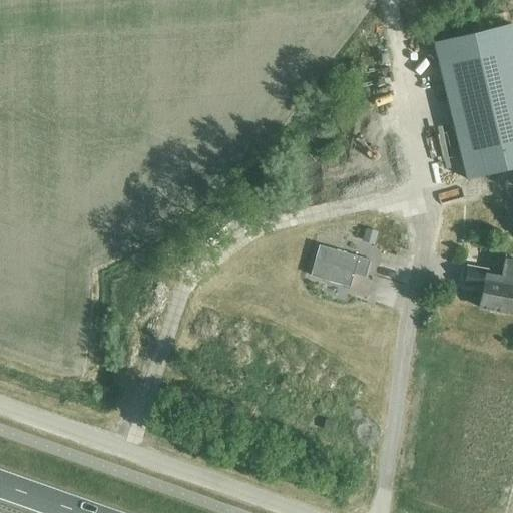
[(433,43),(465,179),(512,167),(512,32),(511,24),(433,43)]
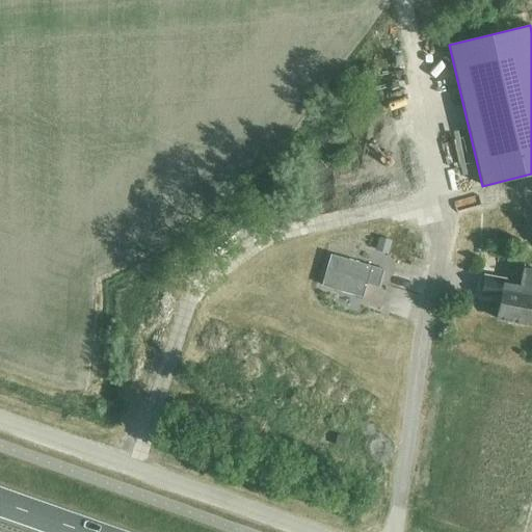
[(396,100),(415,96),(411,85),(394,89),(396,100)]
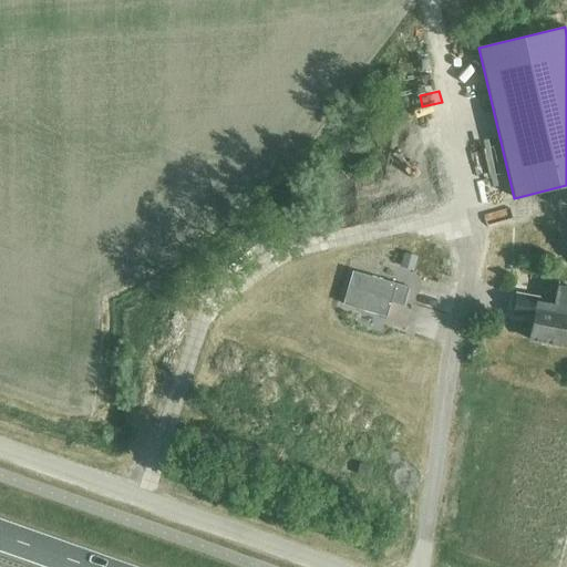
[(404,255),(401,265),(413,268),(416,258),(404,255)]
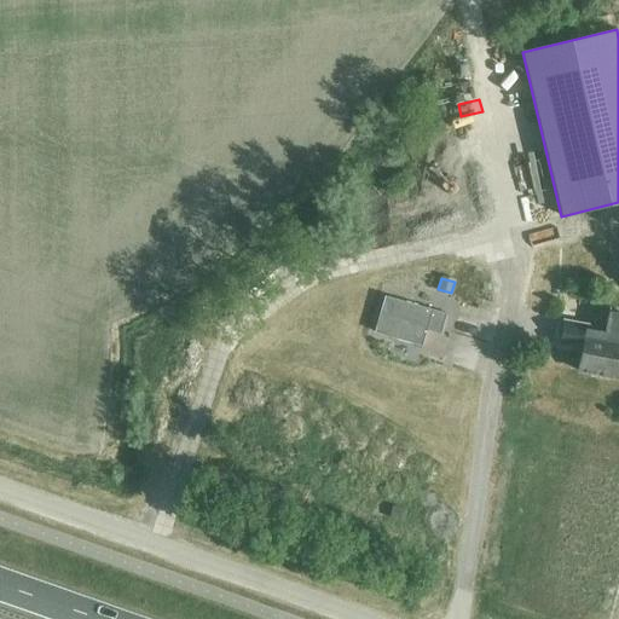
[(385,296),(374,334),(421,347),(426,331),(440,335),(446,314),(385,296)]
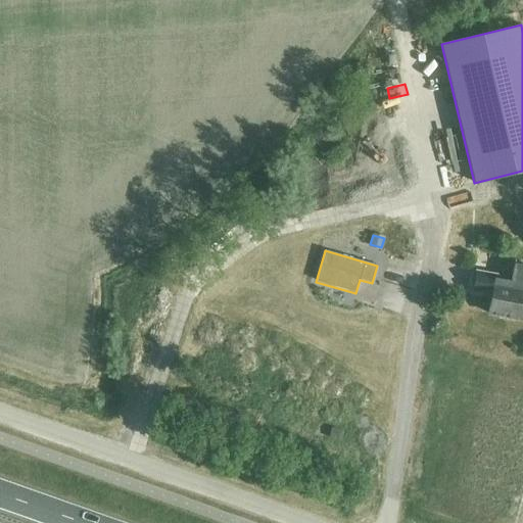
[(522,266),(513,265),(511,279),(476,272),(473,290),(491,294),(488,314),(520,321),(522,305),(522,266)]
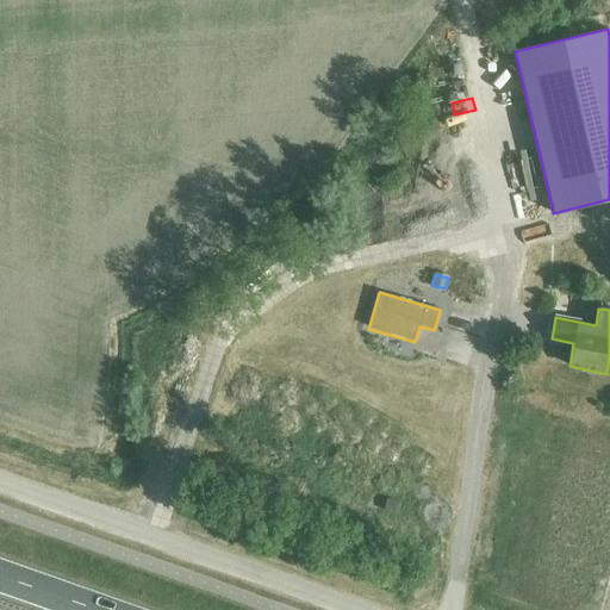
All buildings are outlined.
